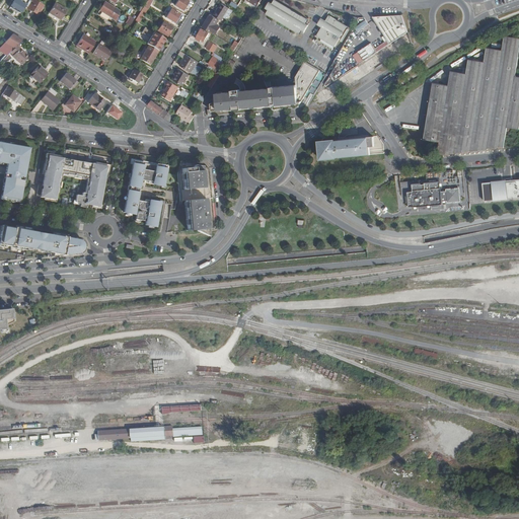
[(14,0),(10,7),(21,13),(25,6),(28,1),(26,0),(14,0)]
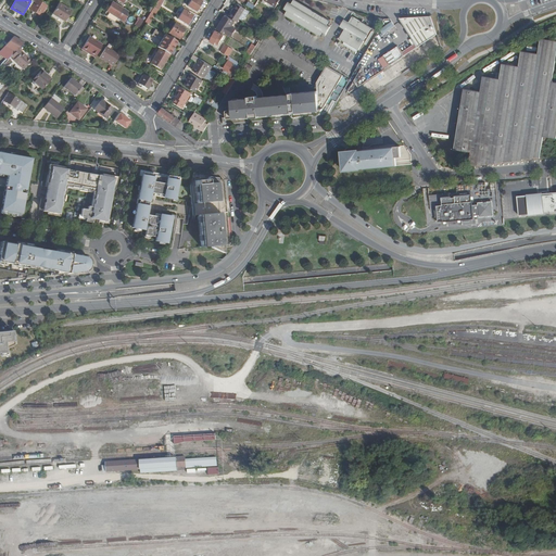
[(30,1),(27,7),(30,8),(29,9),(33,11),(30,14),(35,16),(37,14),(40,16),(46,7),(36,0),(35,0),(34,2),(32,0),(30,1)]
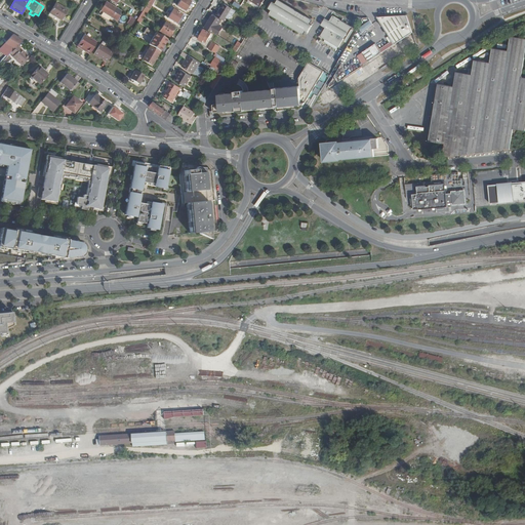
[(149,0),(137,22),(143,24),(155,0),(149,0)]
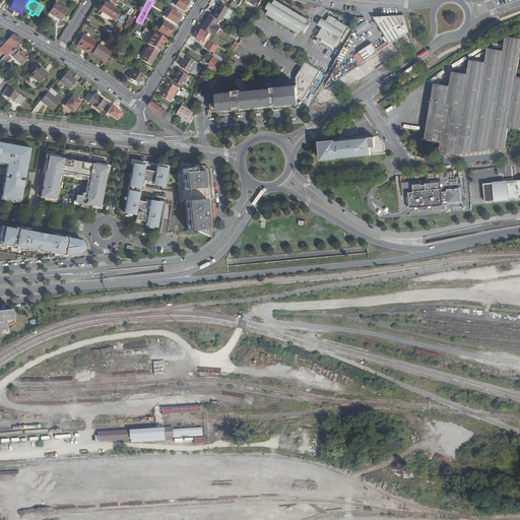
[(187,0),(178,0),(175,6),(182,11),(189,1),(187,0)]
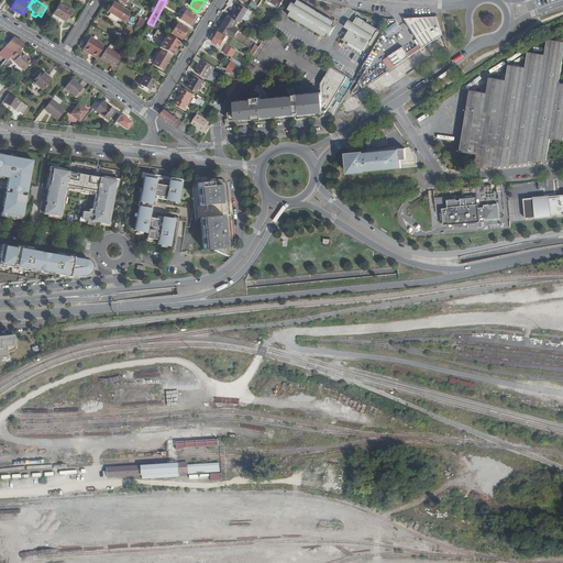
[(289,11),(288,14),(287,17),(324,39),(326,37),(328,34),(329,35),(333,29),(332,28),(334,23),(296,0),(294,4),(291,3),(288,10),(289,11)]
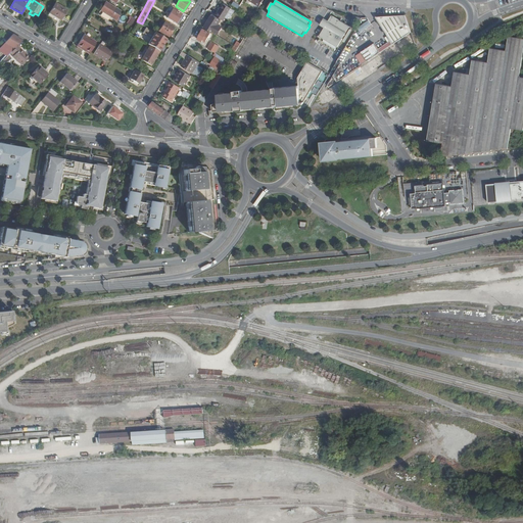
[(121,12),(104,2),(99,10),(115,20),(121,12)]
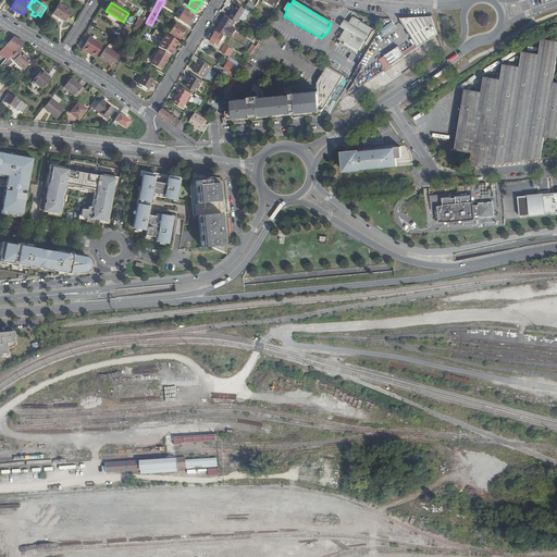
[(63,22),(71,11),(59,3),(52,15),(63,22)]
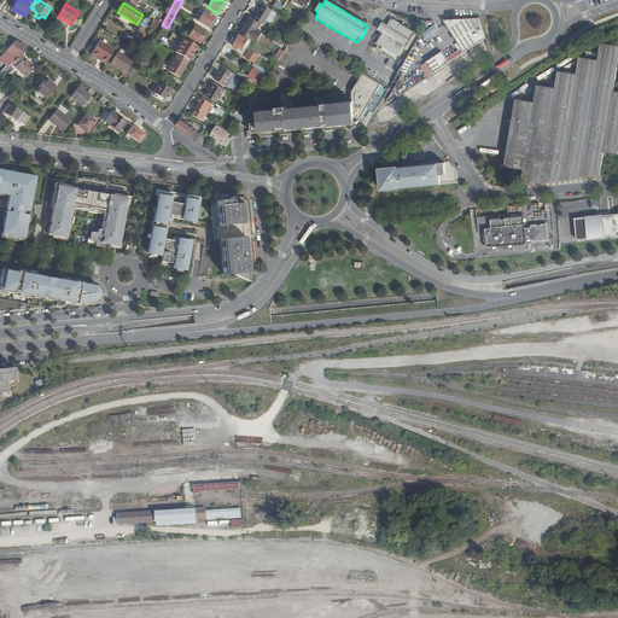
[(263,4),(255,18),(264,24),(273,10),(263,4)]
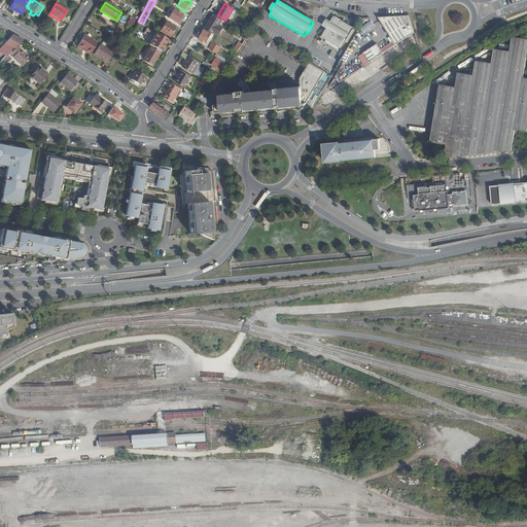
[(177,24),(182,14),(174,9),(168,18),(177,24)]
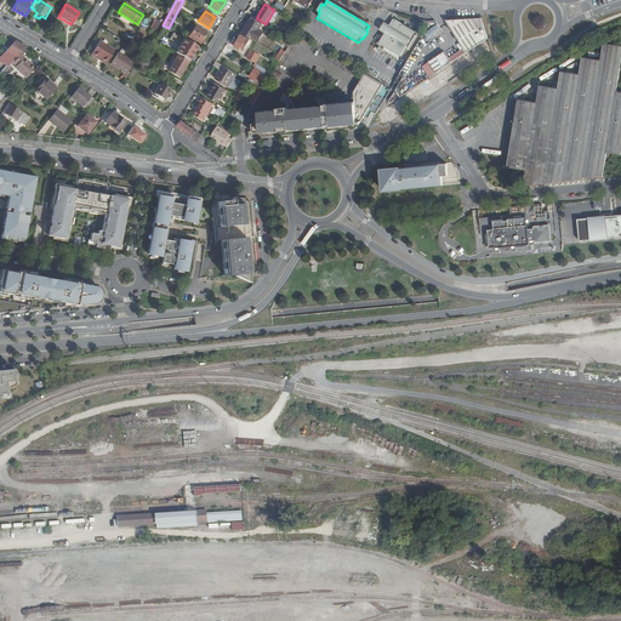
[(244,34),(254,39),(258,30),(263,23),(251,17),(248,24),(249,26),(244,34)]
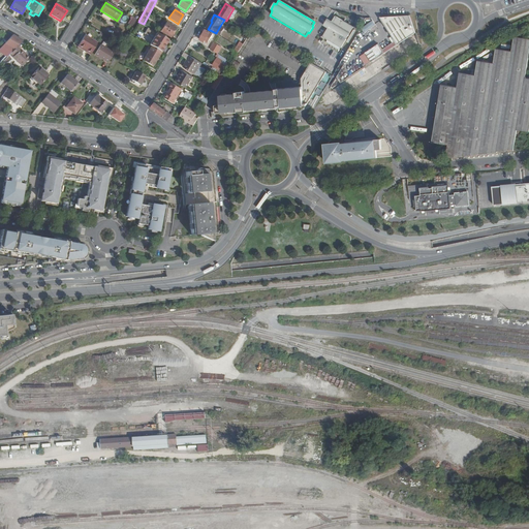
[(408,16),(366,19),(365,23),(334,75),(322,93),(415,32),(408,16)]
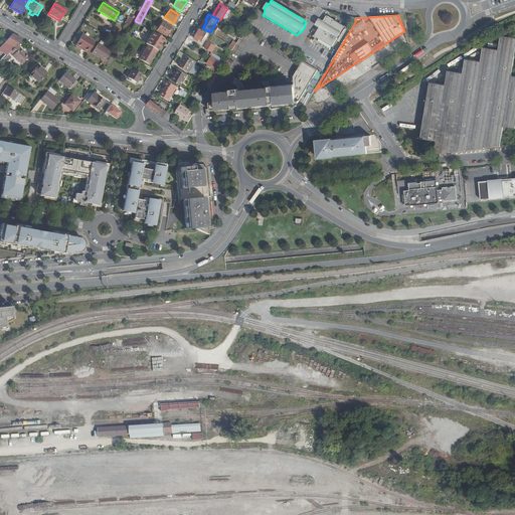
[(315,35),(332,46),(337,38),(340,40),(347,29),(345,28),(346,27),(327,15),(321,25),(320,24),(316,29),(318,30),(315,35)]
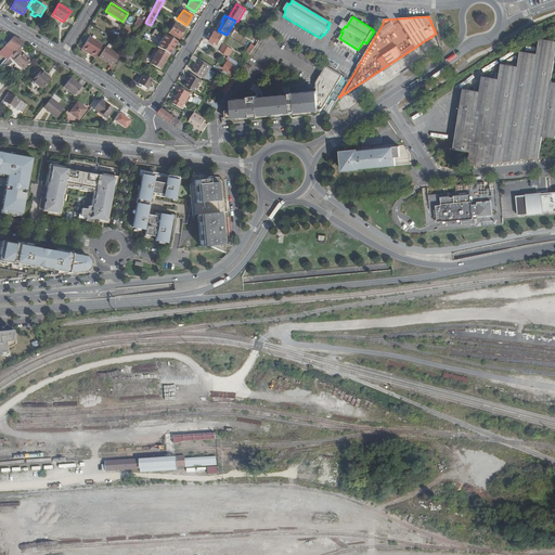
[(144,22),(140,18),(136,25),(141,28),(144,22)]
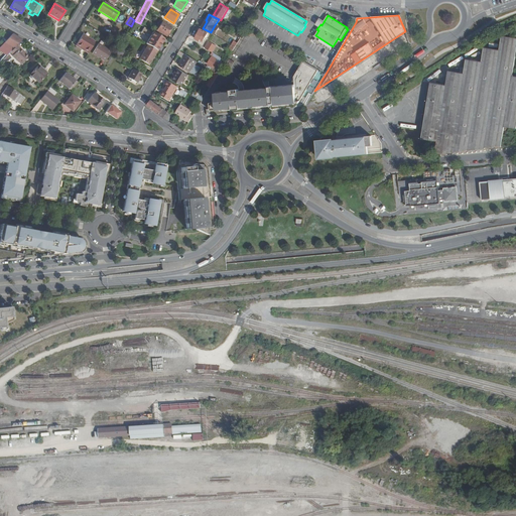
[(171,27),(162,21),(156,30),(165,36),(171,27)]
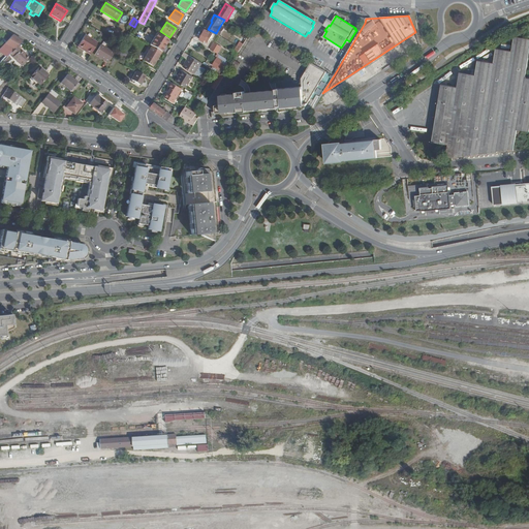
[(210,40),(213,34),(206,30),(199,39),(205,42),(207,38),(210,40)]
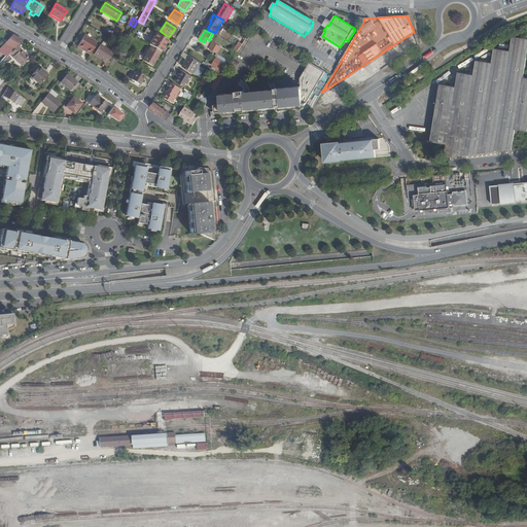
[(5,42),(12,35),(8,33),(3,39),(5,42)]
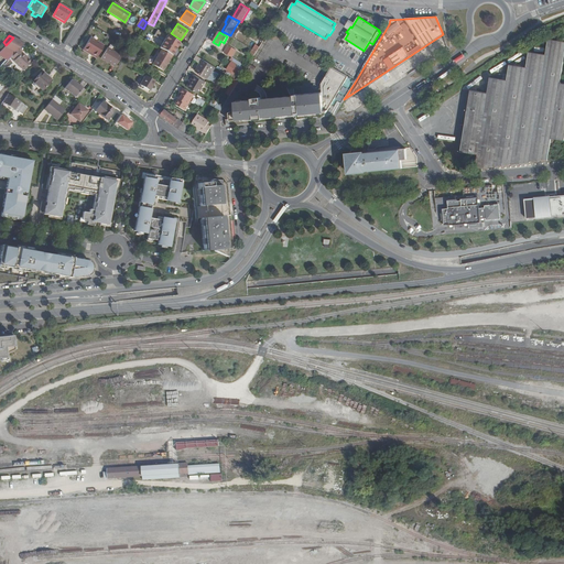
[(93,55),(96,57),(104,45),(89,36),(84,47),(94,53),(93,55)]
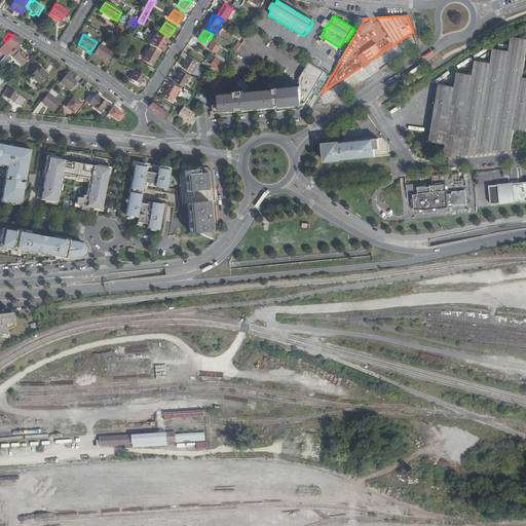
[(16,46),(22,41),(12,35),(5,42),(0,47),(0,52),(6,58),(10,53),(16,46)]
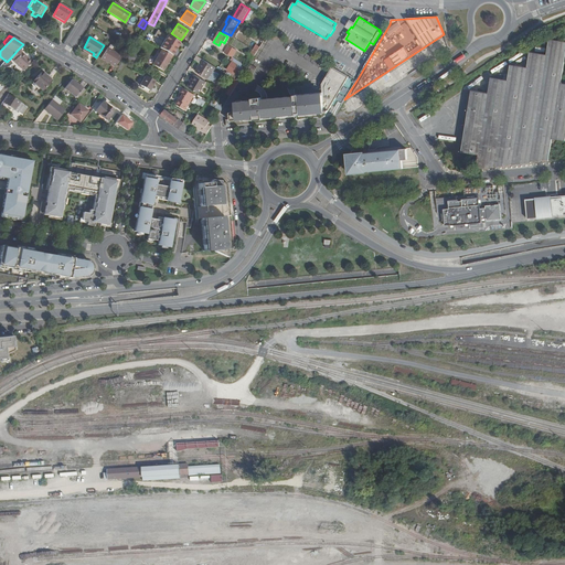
[(366,52),(364,51),(345,39),(344,40),(345,41),(343,44),(363,56),(366,52)]
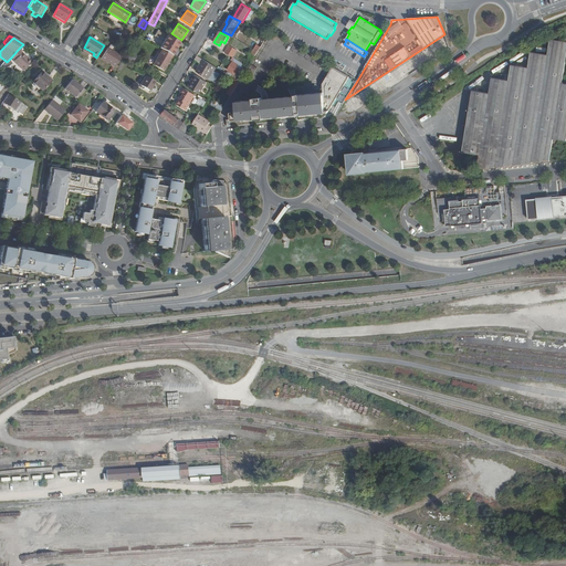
[(478,169),(549,160),(553,139),(565,142),(565,83),(562,83),(565,56),(565,41),(551,40),(548,55),(532,53),(528,69),(512,65),(510,81),(492,79),(490,94),(472,91),(463,147),(463,153),(480,155),(478,169)]
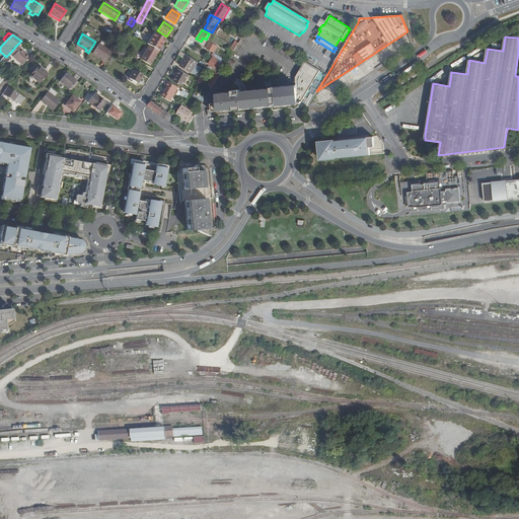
[(210,42),(206,48),(214,53),(218,46),(210,42)]
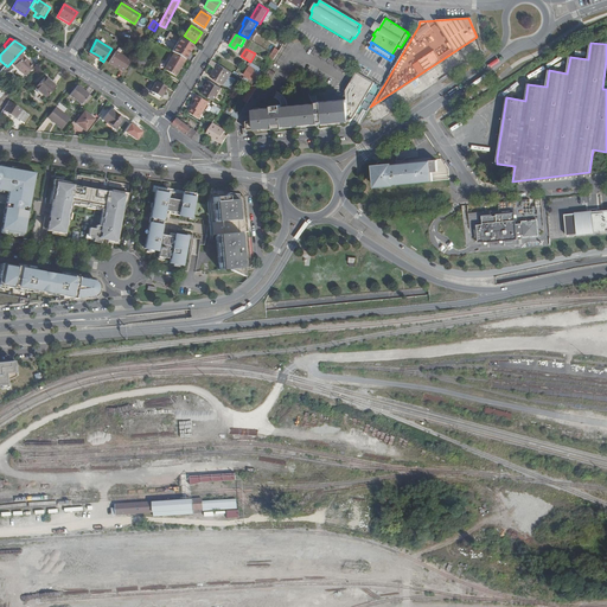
[(121,68),(120,70),(123,71),(131,61),(115,51),(108,62),(115,66),(116,65),(121,68)]
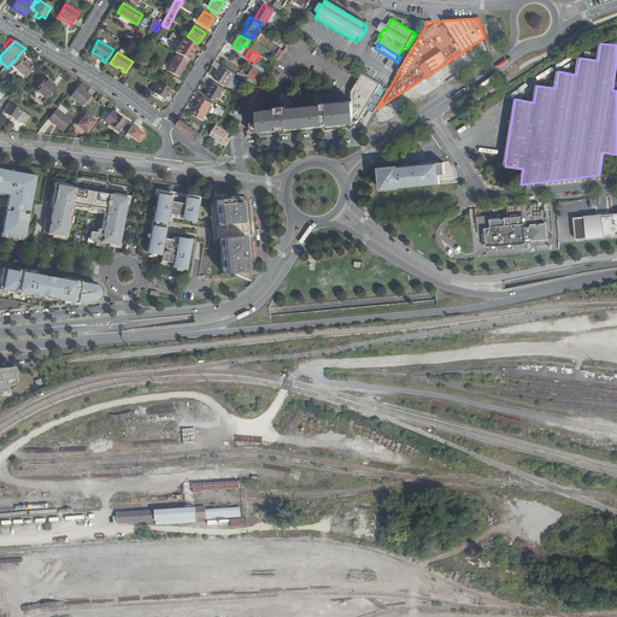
[(166,69),(178,76),(188,60),(176,53),(166,69)]
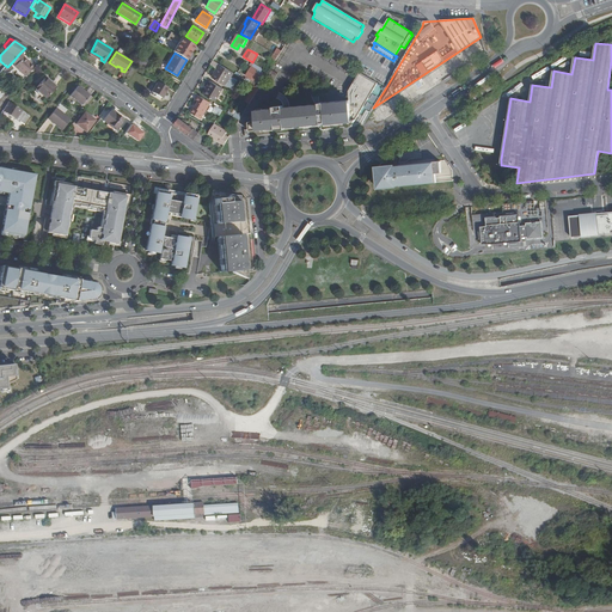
[(34,67),(19,54),(12,62),(16,66),(14,67),(25,77),(34,67)]
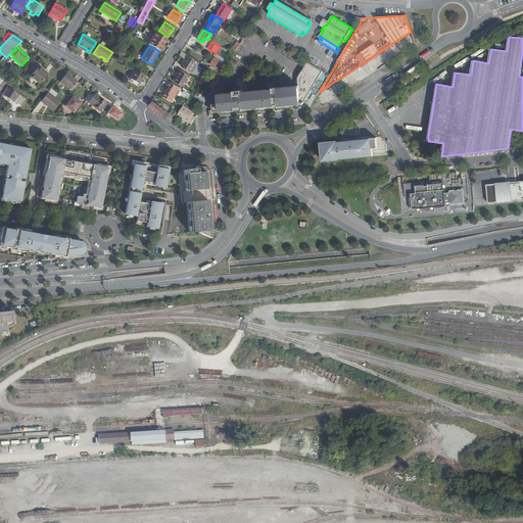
[(120,46),(115,53),(123,56),(127,50),(120,46)]
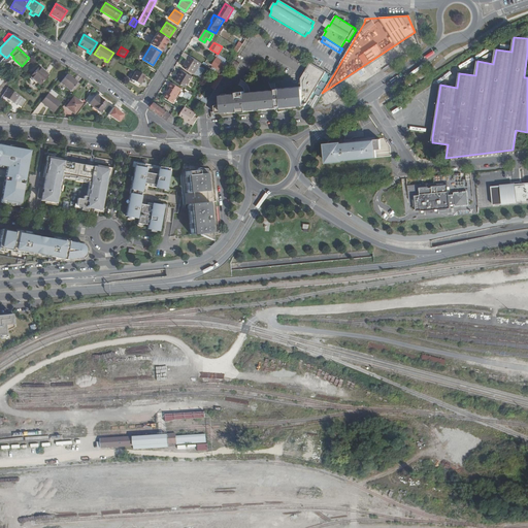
[(184,52),(182,55),(188,59),(184,66),(194,73),(199,65),(201,66),(202,63),(184,52)]
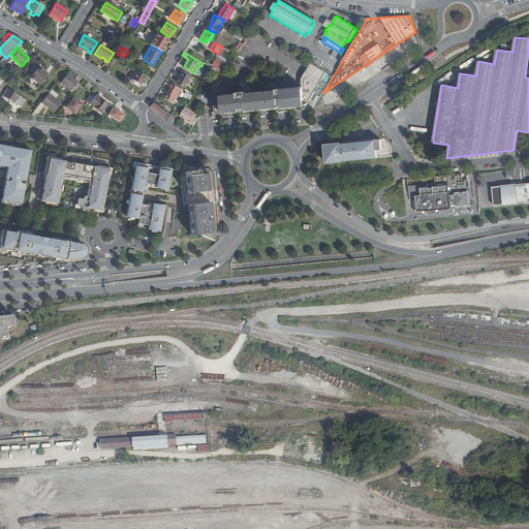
[(227,59),(220,55),(214,65),(221,69),(227,59)]
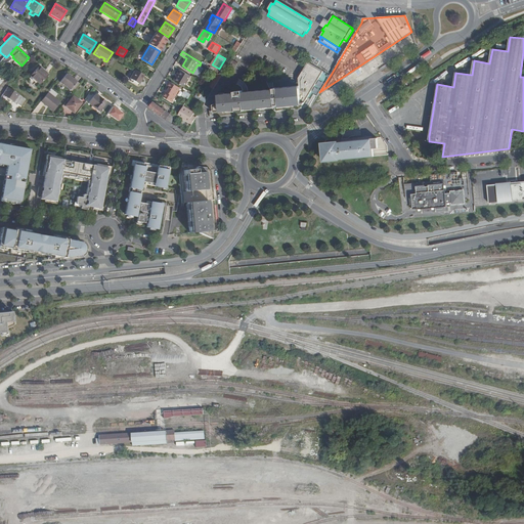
[(214,117),(213,112),(275,105),(276,111),(302,107),(323,71),(308,61),(299,78),(300,86),(246,91),(220,94),(216,99),(217,103),(213,104),(213,105),(213,111),(210,111),(211,117),(214,117)]
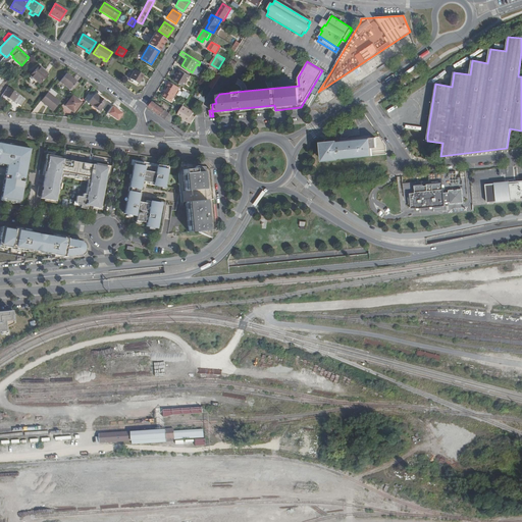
[(40,84),(47,74),(38,66),(30,75),(40,84)]
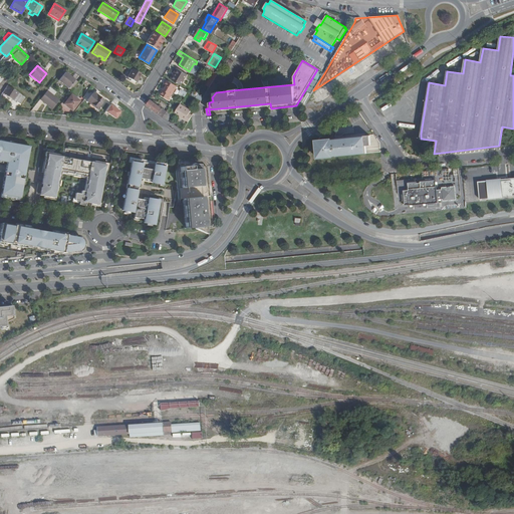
[(178,68),(171,78),(181,84),(188,74),(178,68)]
